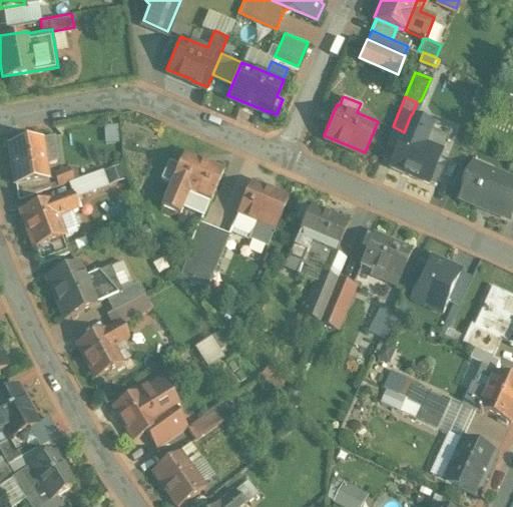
[(442,148),(423,140),(430,122),(412,114),(411,114),(404,132),(403,132),(390,163),(429,179),(429,178),(436,181),(443,166),(436,163),(442,148)]
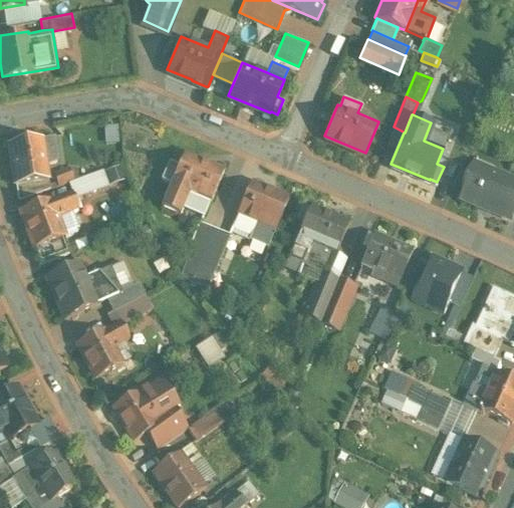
[(54,135),(41,137),(44,154),(48,154),(48,156),(58,154),(54,135)]
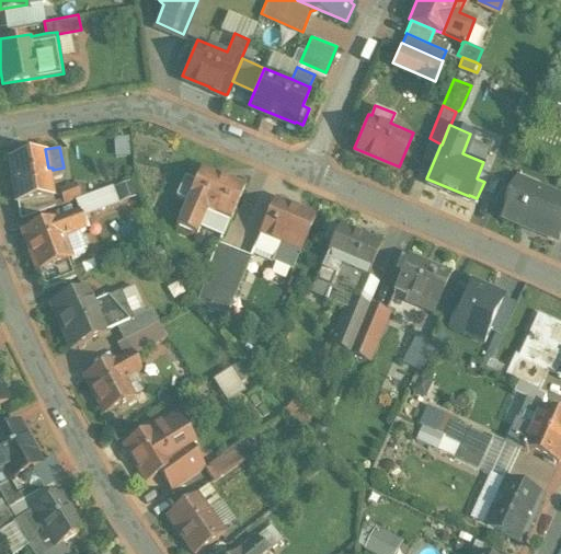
[(45,148),(9,154),(16,199),(18,199),(53,193),(48,168),(45,149),(45,148)]
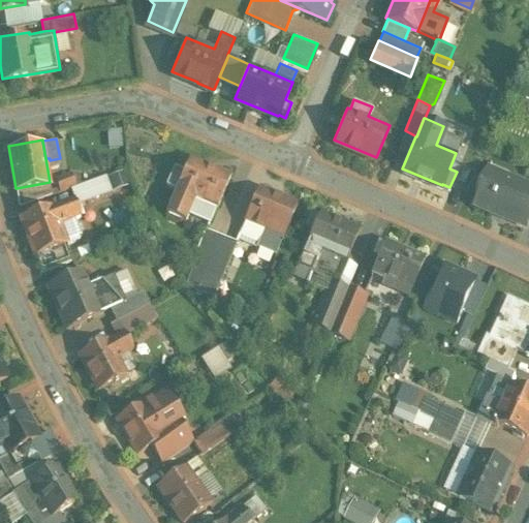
[(230,173),(190,155),(184,168),(175,164),(166,184),(176,188),(165,211),(185,219),(190,208),(210,217),(215,205),(217,205),(230,173)]
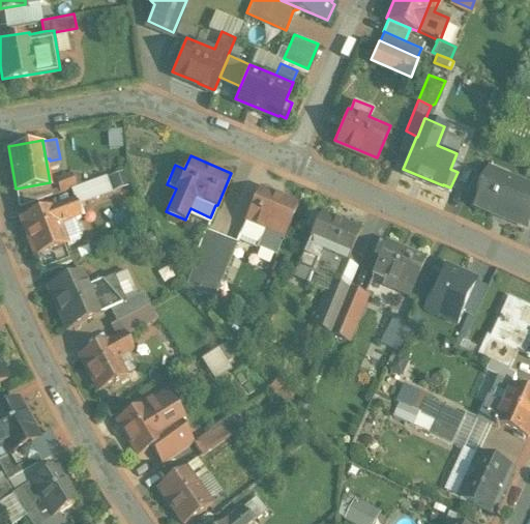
[(529,200),(529,182),(491,166),(476,201),(522,221),(529,200)]
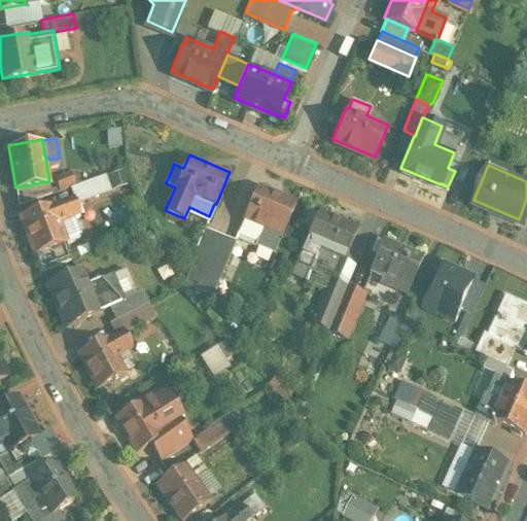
[(71,170),(55,176),(60,187),(75,181),(71,170)]
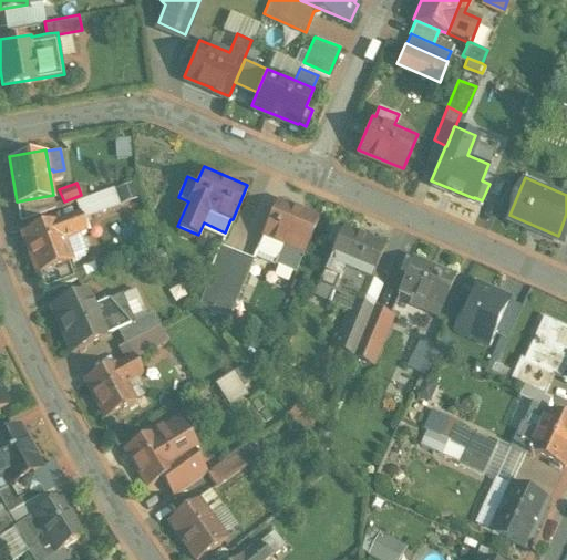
[(113,185),(76,199),(80,210),(82,216),(120,201),(113,185)]
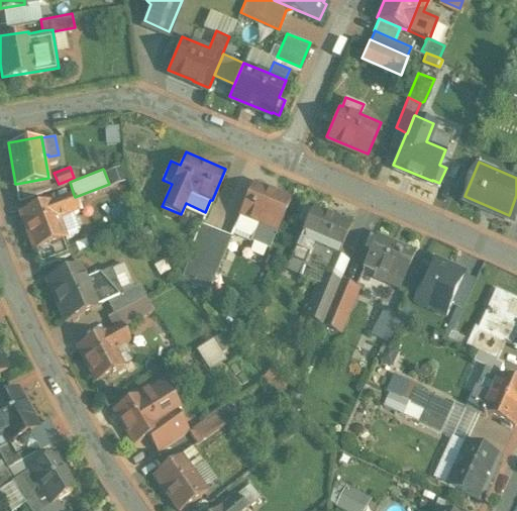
[(48,178),(16,184),(19,200),(50,188),(48,178)]
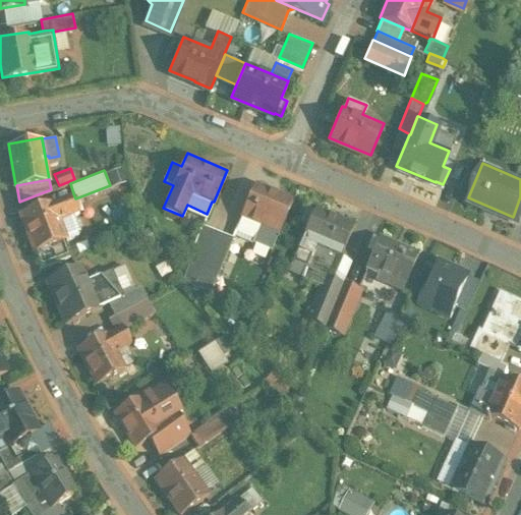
[(293,197),(255,181),(240,215),(242,215),(236,229),(253,236),(252,240),(271,247),(279,230),(293,197)]
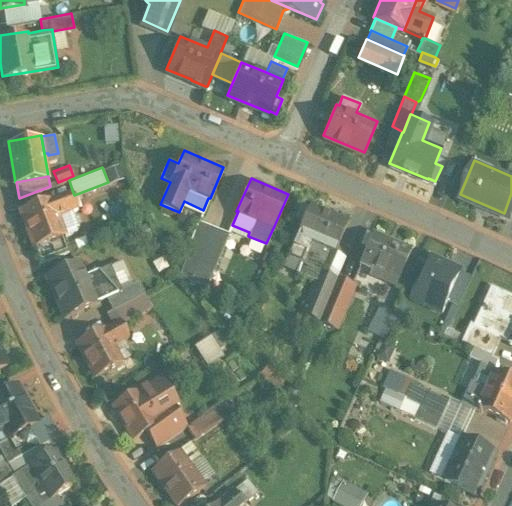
[(51,197),(19,208),(33,246),(65,234),(65,233),(58,214),(72,209),(78,206),(74,195),(72,190),(51,197)]
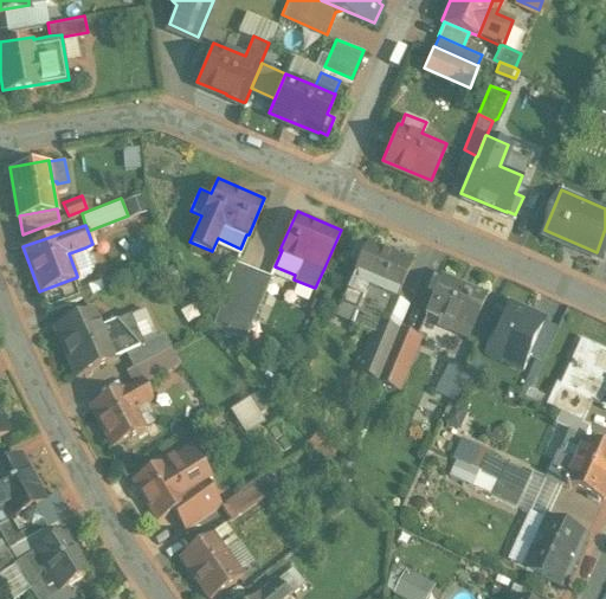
[(412,261),(366,240),(366,243),(356,238),(349,256),(358,259),(350,277),(391,295),(395,296),(412,261)]
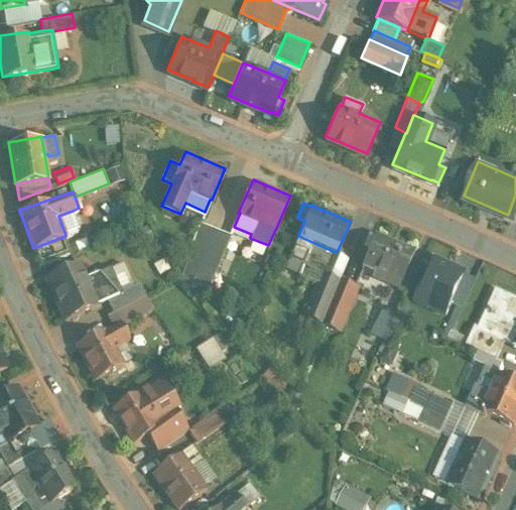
[(73,211),(58,216),(66,235),(77,230),(79,226),(73,211)]
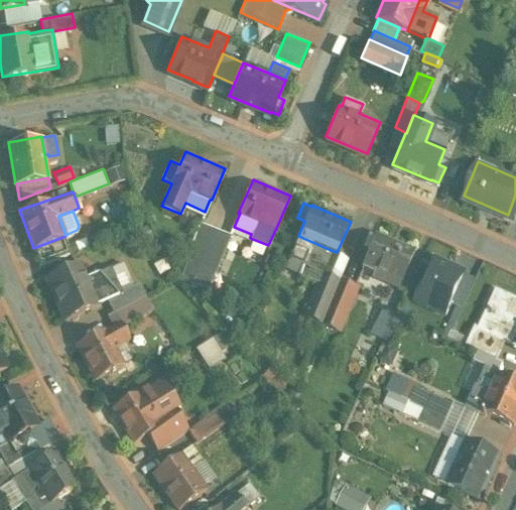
[(214,226),(201,220),(186,253),(189,255),(200,259),(214,226)]
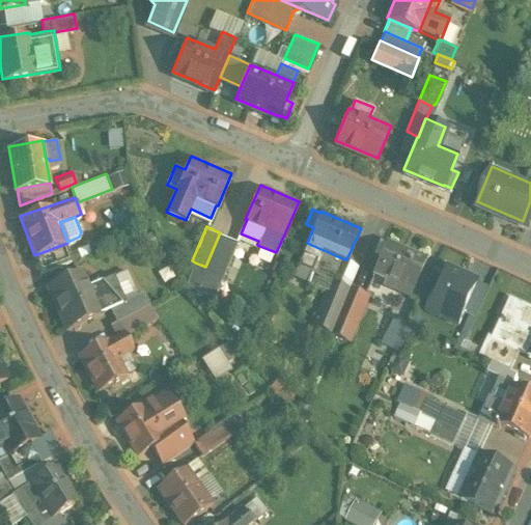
[(238,240),(220,232),(205,267),(198,283),(198,285),(216,293),(238,240)]
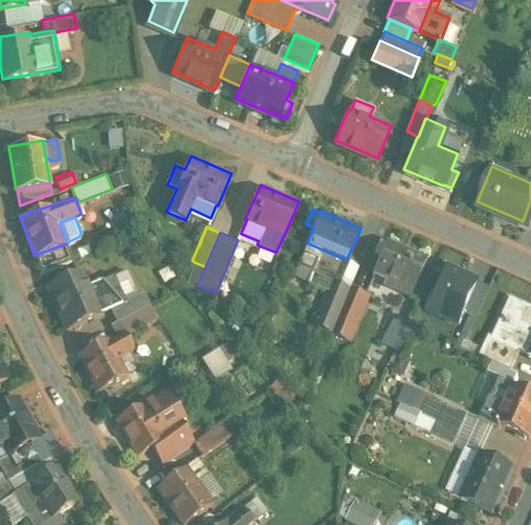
[(427,255),(387,239),(385,242),(380,240),(374,251),(380,254),(372,271),(386,276),(383,282),(410,294),(427,255)]
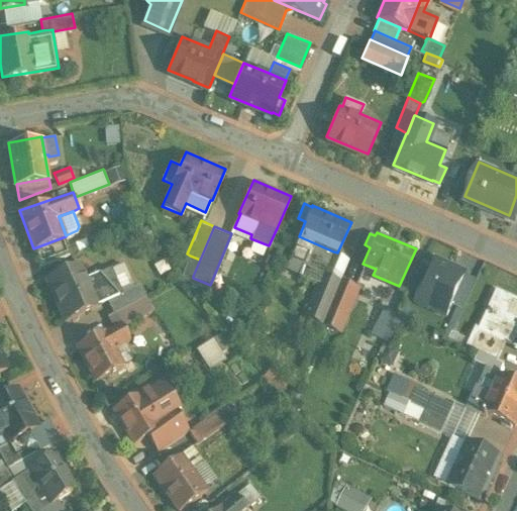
[(333,251),(299,236),(291,256),(304,262),(299,273),(318,281),(320,282),(333,251)]
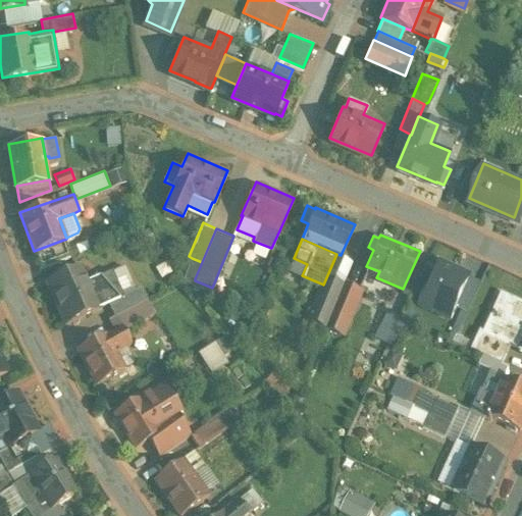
[(341,255),(336,254),(323,285),(321,284),(308,316),(325,324),(352,260),(341,255)]
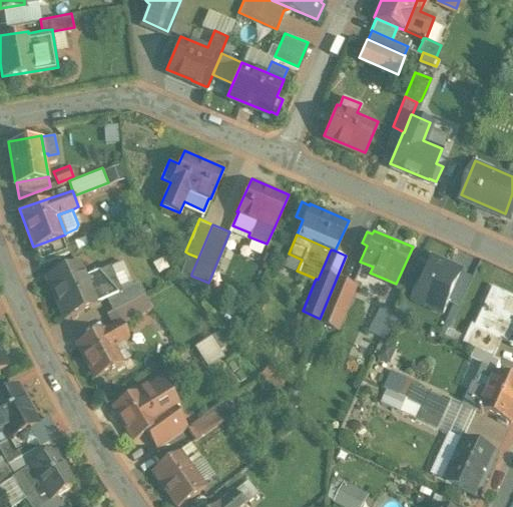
[(198,258),(188,254),(181,270),(191,274),(198,258)]
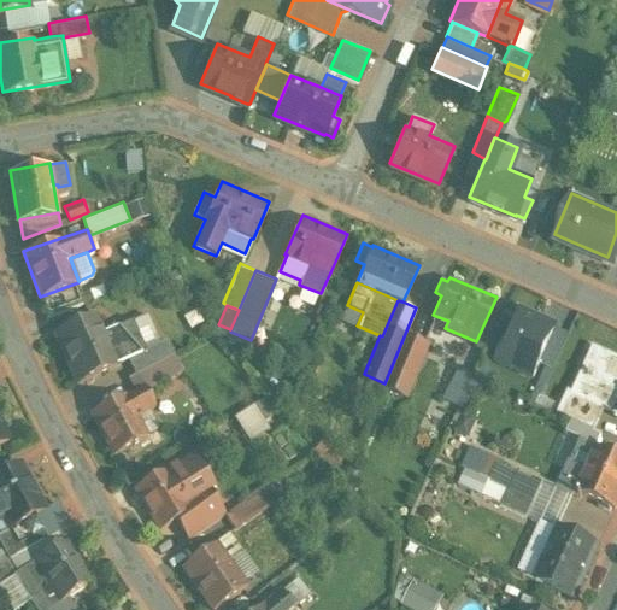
[(95,314),(56,332),(77,380),(117,362),(117,361),(128,356),(146,349),(145,347),(131,318),(104,332),(95,314)]
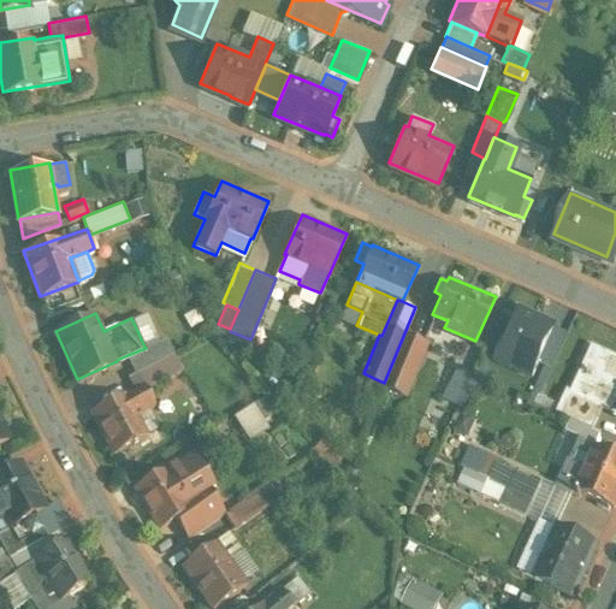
[(166,336),(144,347),(146,348),(128,355),(136,372),(143,367),(175,350),(166,336)]
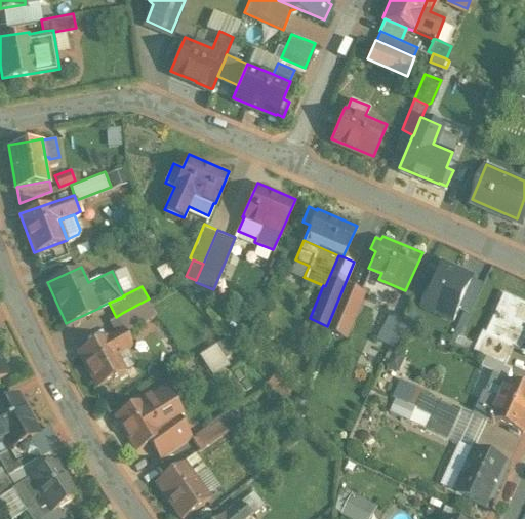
[(524,300),(506,290),(505,292),(515,296),(507,314),(496,310),(487,330),(486,331),(513,344),(514,344),(522,348),(524,341),(524,300)]
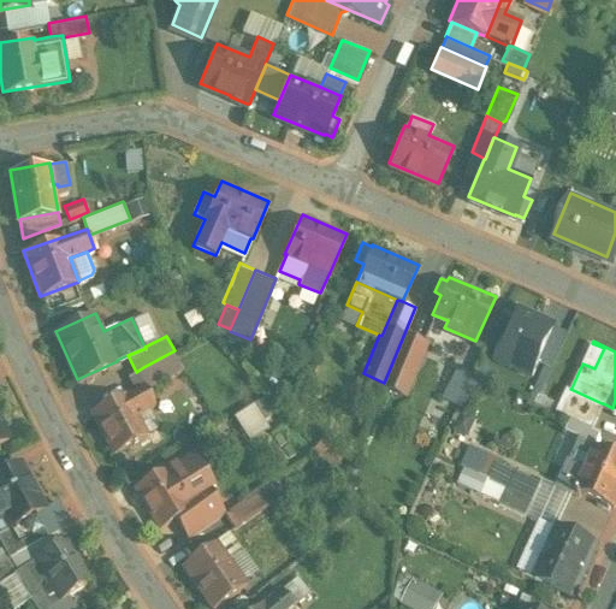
[(175,350),(143,367),(153,384),(183,367),(175,350)]
